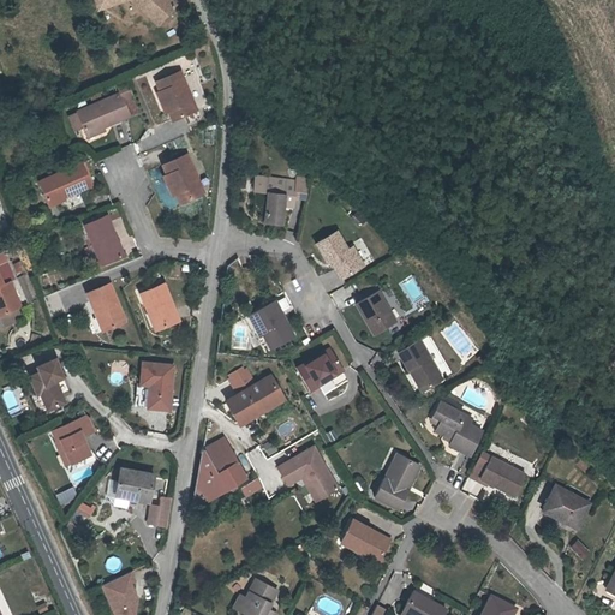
[(95,0),(97,4),(107,0),(137,0),(159,19),(174,0),(95,0)]
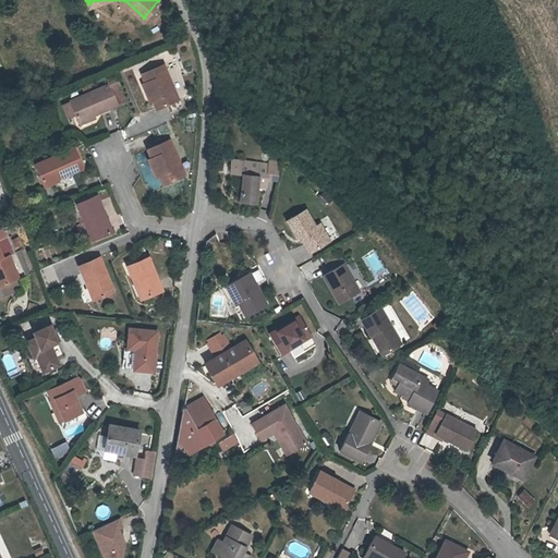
[(146,82),(153,99),(156,107),(179,98),(165,64),(142,73),(146,82)]
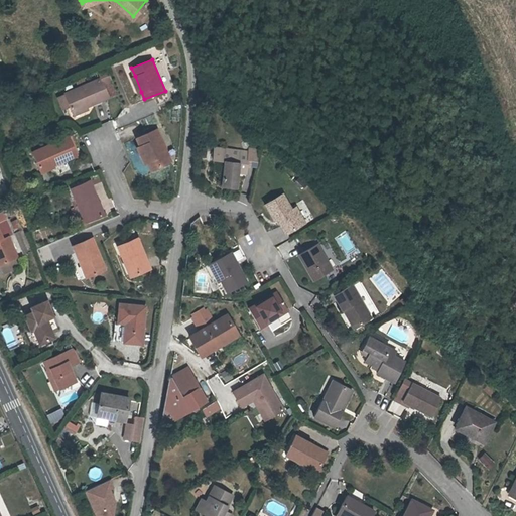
[(103,90),(111,86),(103,68),(95,71),(100,81),(103,90)]
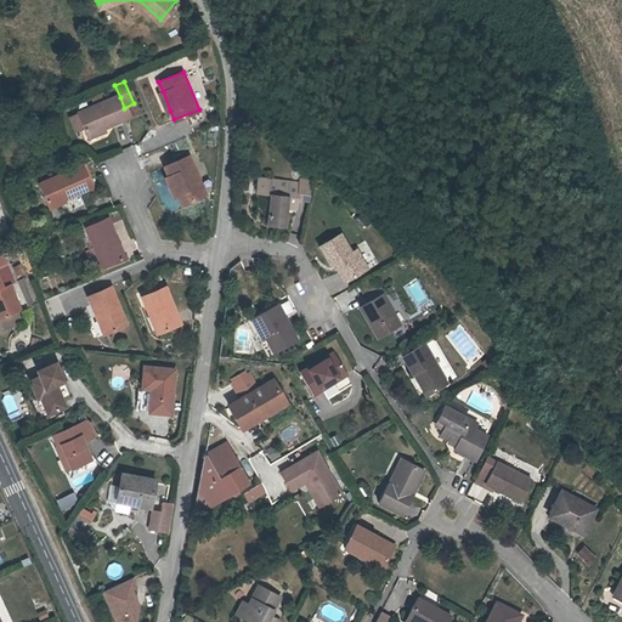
[(170,111),(163,91),(158,94),(165,113),(170,111)]
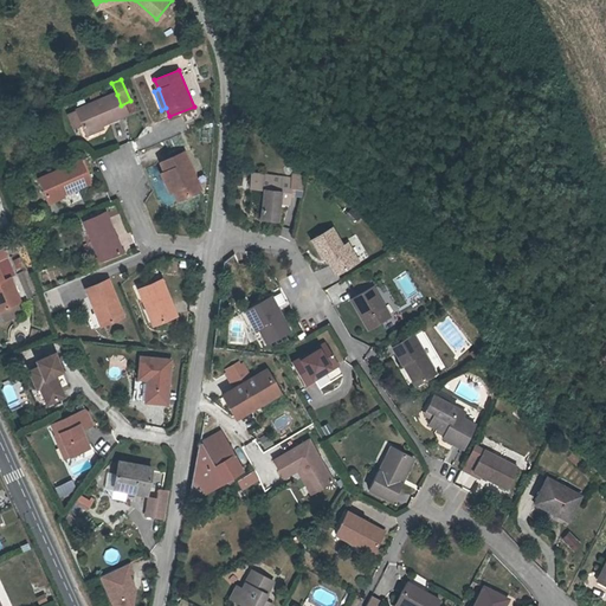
[(121,105),(117,95),(73,113),(82,134),(116,120),(126,116),(136,111),(130,101),(121,105)]
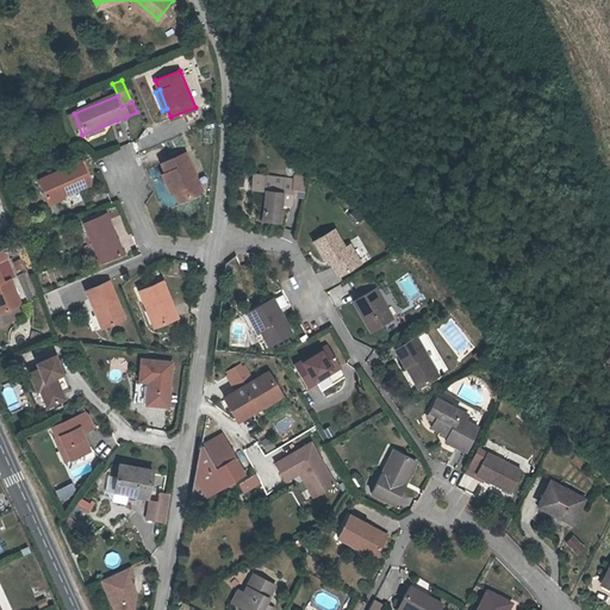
[(166,172),(174,190),(178,199),(201,188),(186,151),(162,162),(166,172)]
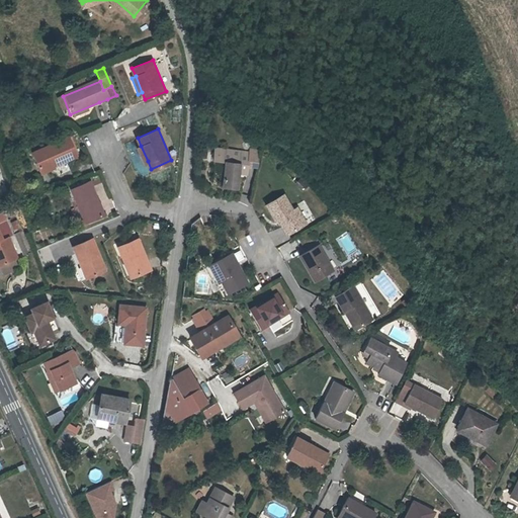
[(78,157),(70,138),(31,153),(39,172),(78,157)]
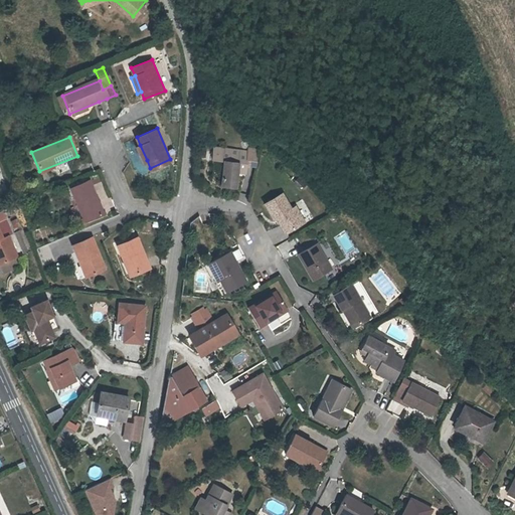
[(147,160),(140,145),(137,147),(143,162),(147,160)]
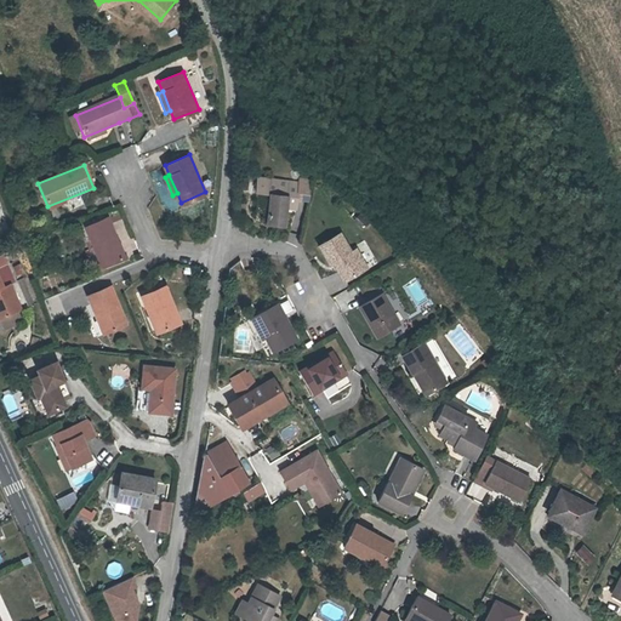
[(301,181),(298,200),(308,201),(311,175),(302,175),(301,181)]
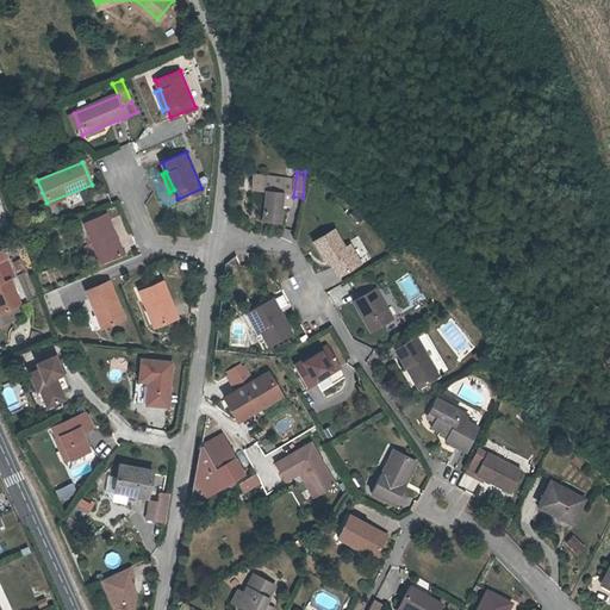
[(293,197),(296,178),(255,173),(253,188),(267,190),(263,219),(280,221),(282,204),(293,205),(293,197)]
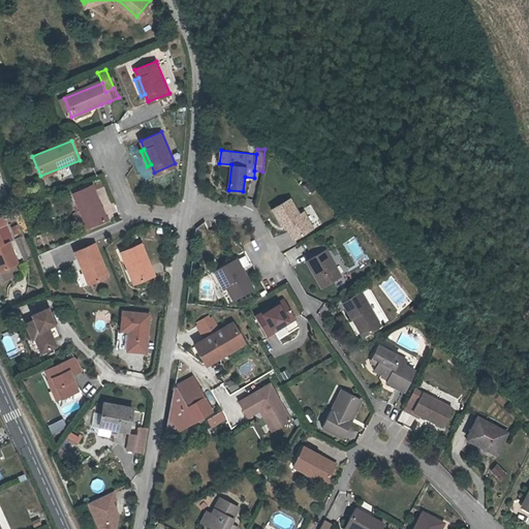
[(100,206),(93,186),(72,194),(86,229),(103,222),(97,207),(100,206)]
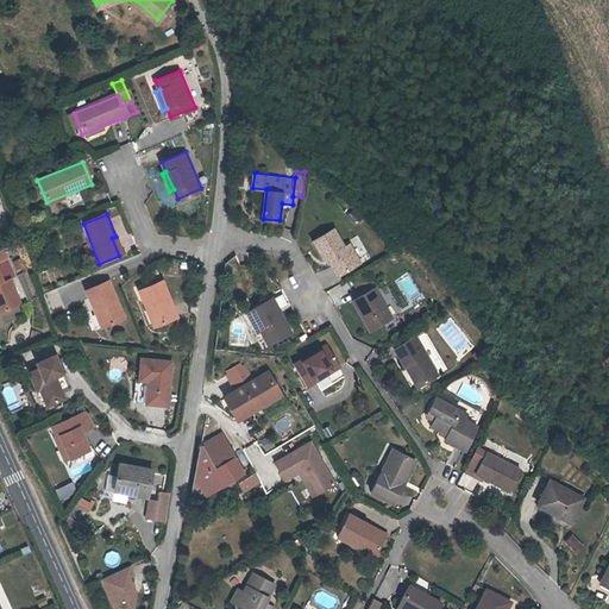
[(313,238),(324,257),(328,255),(338,274),(360,261),(351,242),(345,245),(334,227),(313,238)]
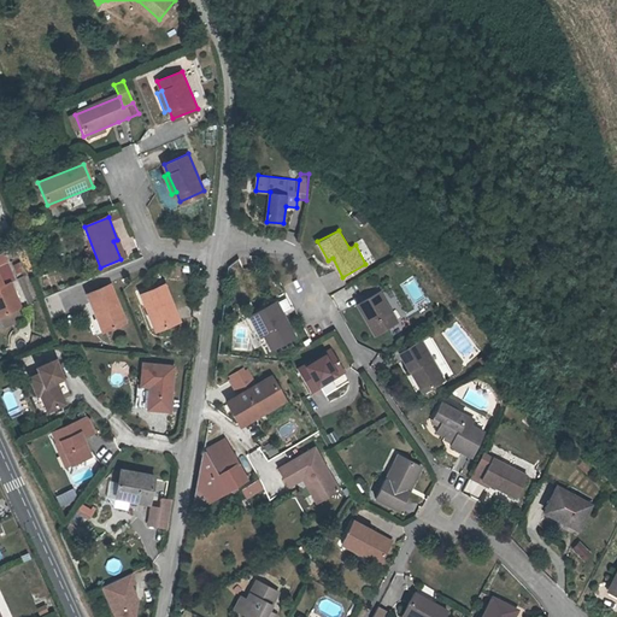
[(12,265),(17,275),(24,271),(21,262),(12,265)]
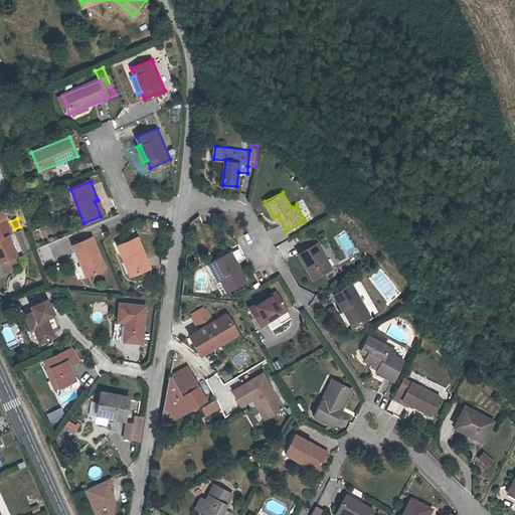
[(0,261),(2,267),(17,261),(7,236),(12,234),(6,220),(0,222),(0,261)]
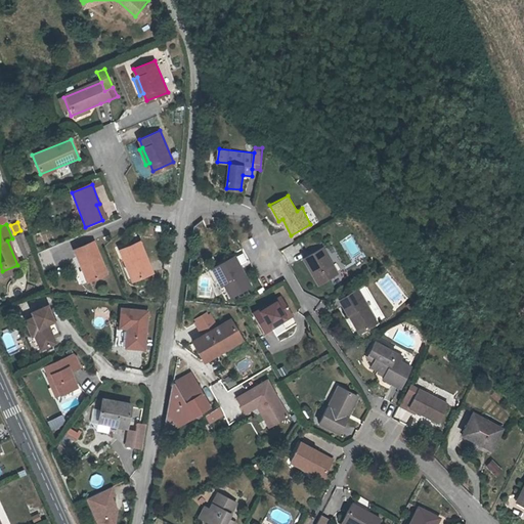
[(129,263),(135,278),(155,270),(142,239),(120,248),(126,264),(129,263)]
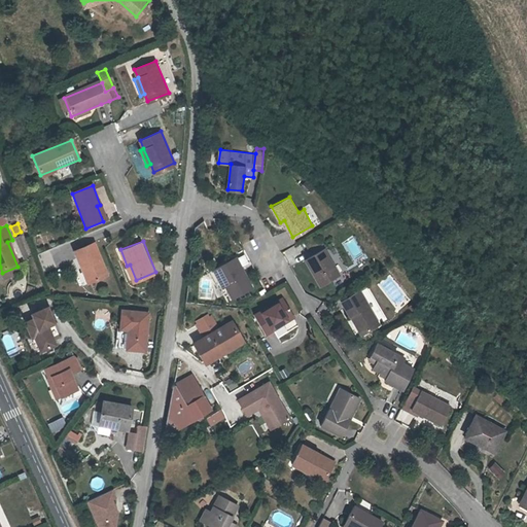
[(84,265),(91,280),(106,274),(94,243),(74,250),(80,267),(84,265)]
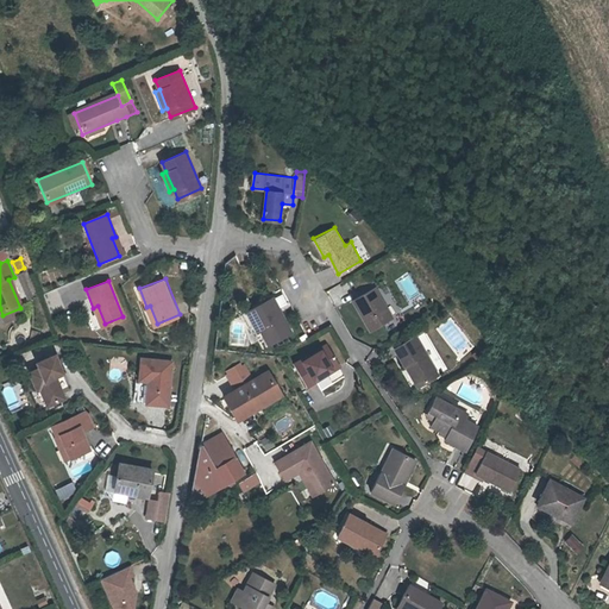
[(393,315),(376,288),(353,300),(370,330),(393,315)]
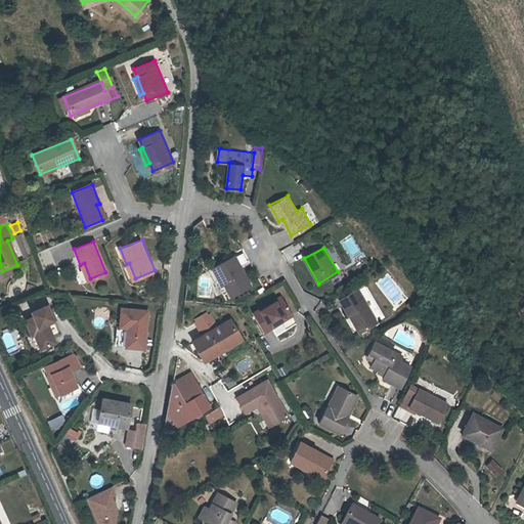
[(217,268),(226,285),(233,296),(252,285),(236,257),(217,268)]
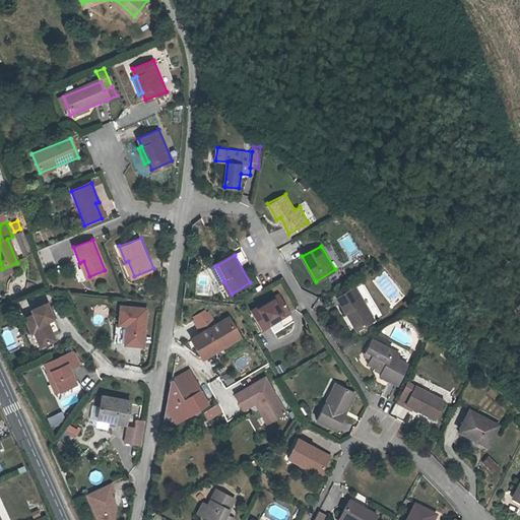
[(83,261),(79,263),(85,278),(89,276),(83,261)]
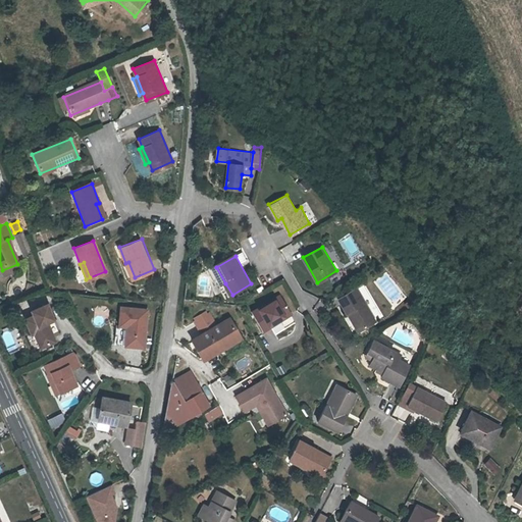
[(128,262),(125,263),(122,264),(128,279),(135,277),(128,262)]
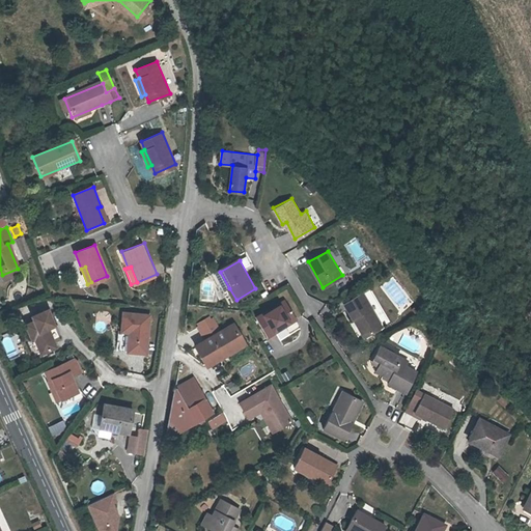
[(220,272),(213,276),(223,292),(229,288),(220,272)]
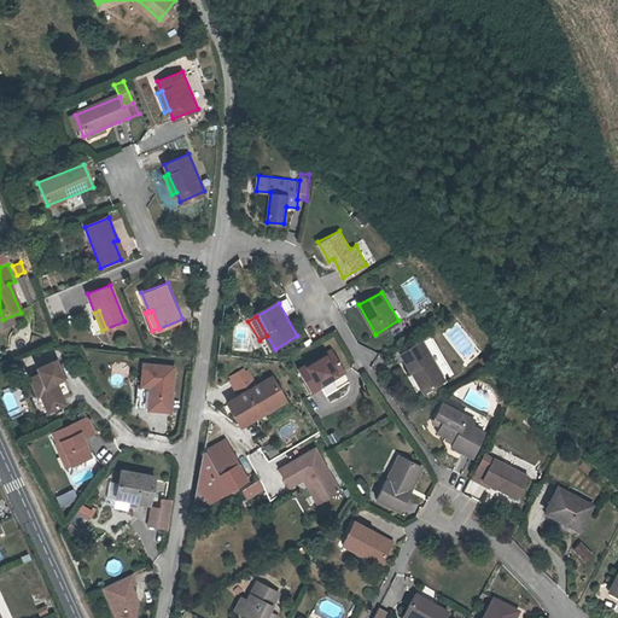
[(417,371),(427,390),(445,379),(424,340),(400,354),(412,374),(417,371)]
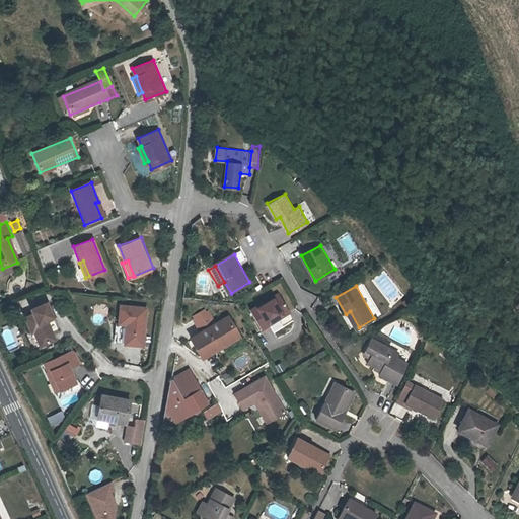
[(290,313),(279,293),(250,309),(261,329),(290,313)]
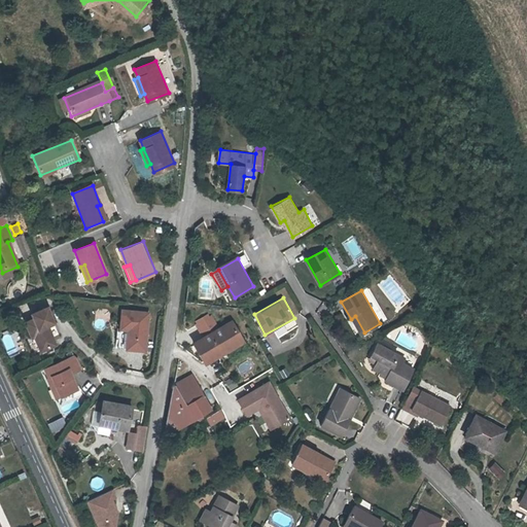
[(25,321),(31,336),(34,335),(40,350),(57,343),(49,326),(47,327),(45,324),(54,320),(47,307),(31,313),(33,317),(25,321)]
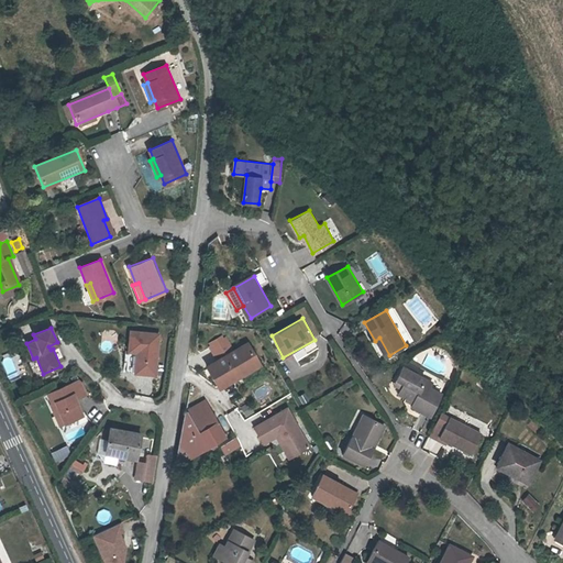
[(131,352),(129,372),(150,375),(155,333),(125,330),(123,351),(131,352)]
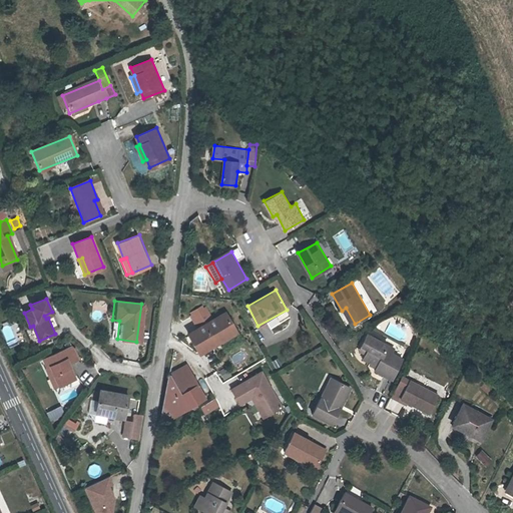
[(346,308),(342,311),(350,326),(355,324),(346,308)]
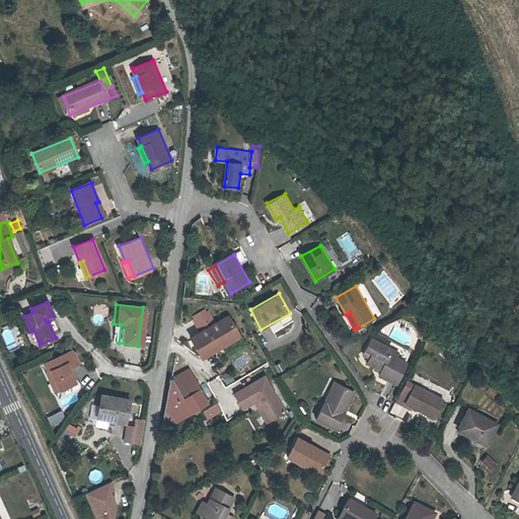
[(230,317),(193,339),(204,358),(240,337),(230,317)]
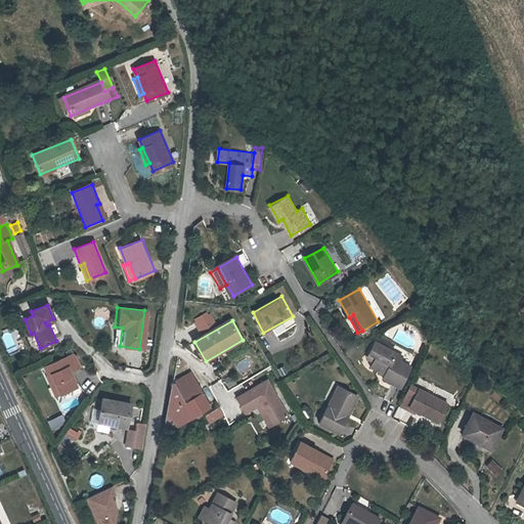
[(122,328),(115,326),(111,325),(108,345),(120,346),(122,328)]
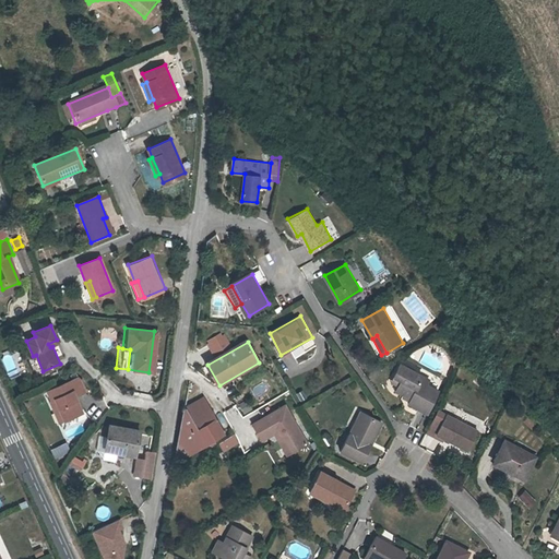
[(3,359),(7,372),(15,371),(12,357),(3,359)]
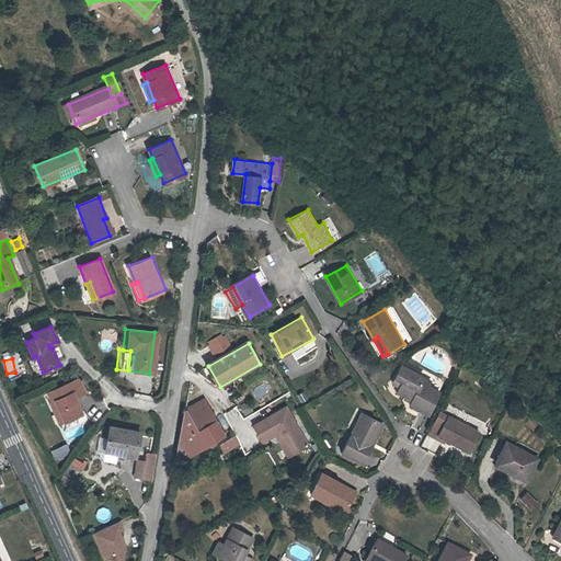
[(423,382),(425,377),(403,365),(392,385),(400,389),(398,392),(414,400),(411,407),(430,416),(442,392),(431,386),(423,382)]
